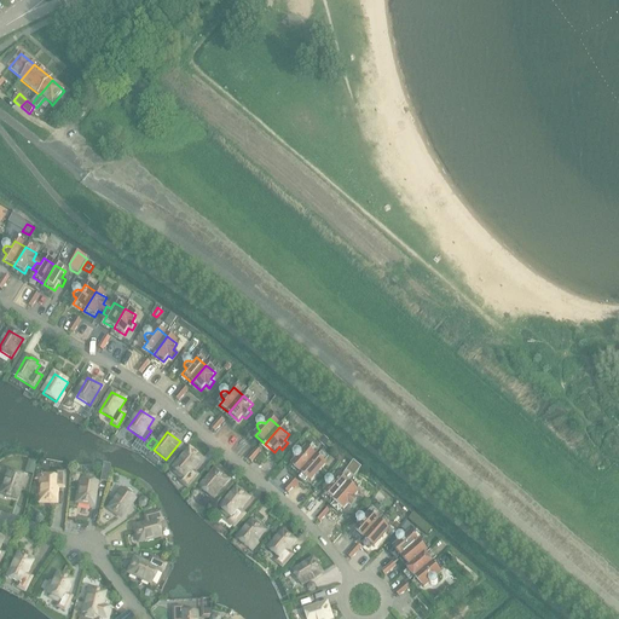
[(323,438),(319,443),(324,447),(329,441),(323,438)]
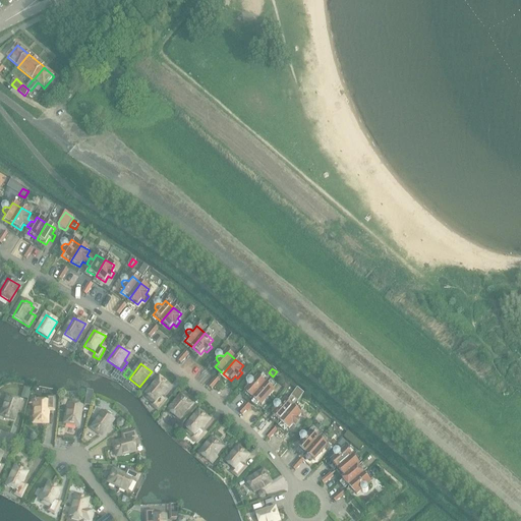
[(245,392),(253,399),(266,385),(257,378),(253,383),(251,381),(249,381),(247,383),(247,386),(249,388),(245,392)]
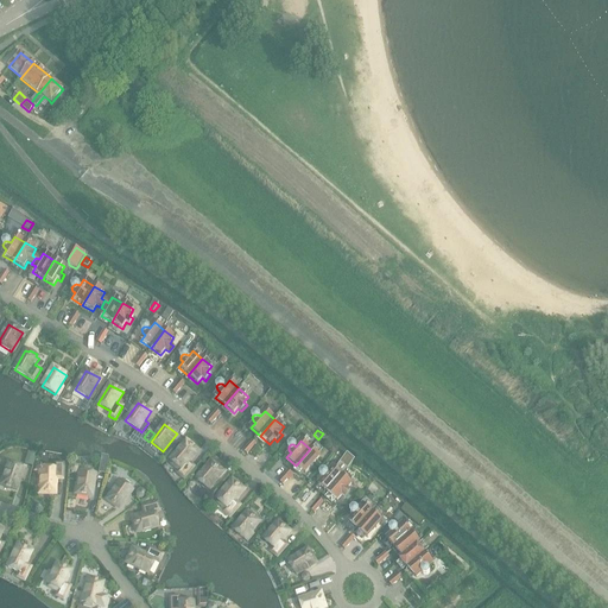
[(198,451),(187,442),(170,461),(172,463),(171,464),(178,470),(179,472),(178,474),(184,479),(194,468),(189,463),(198,451)]
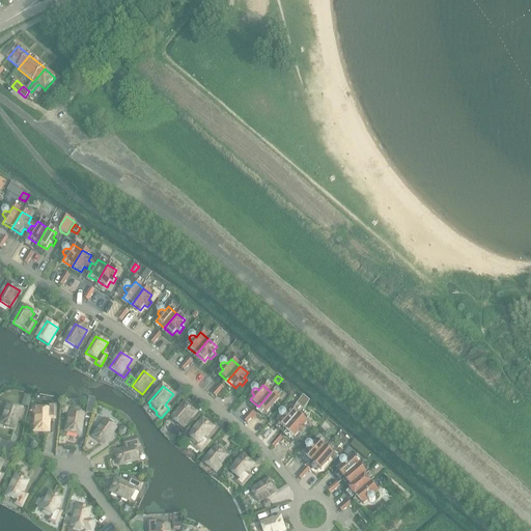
[(279,399),(271,392),(258,407),(267,414),(279,399)]
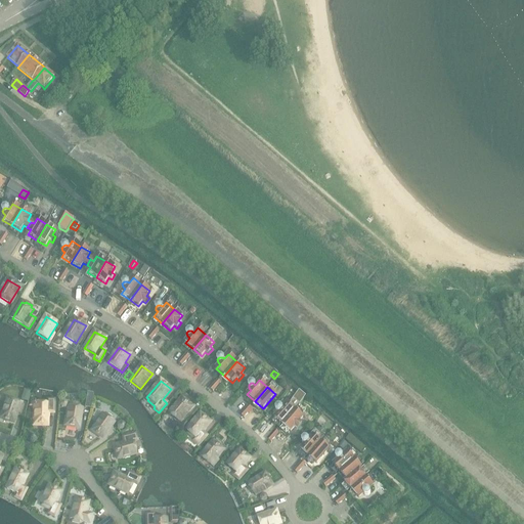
[(24,391),(22,401),(28,402),(30,392),(24,391)]
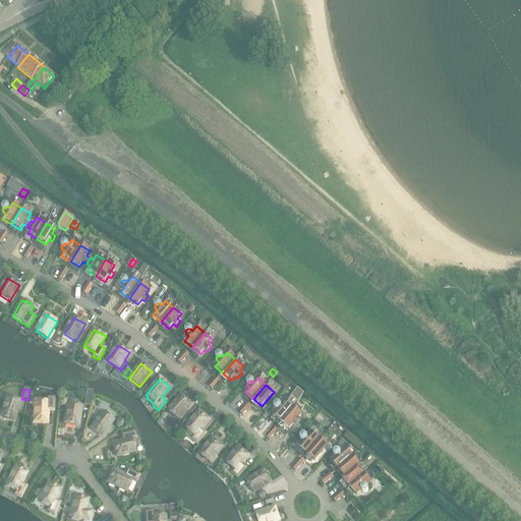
[(298,389),(286,403),(293,408),(304,395),(298,389)]
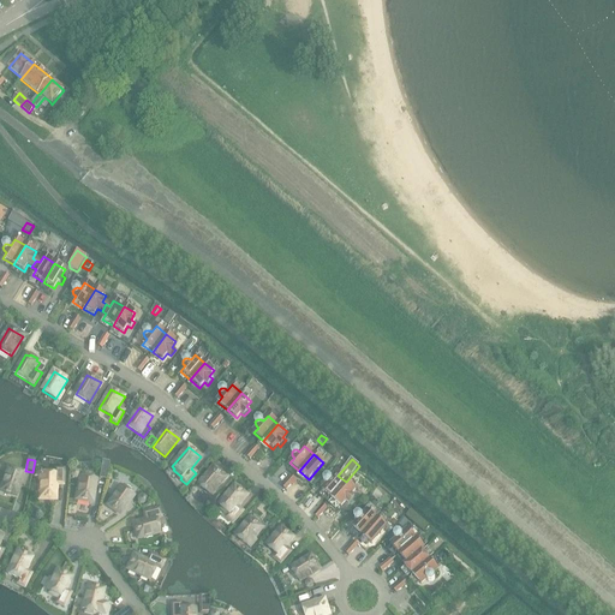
[(210,495),(226,478),(214,467),(198,485),(210,495)]
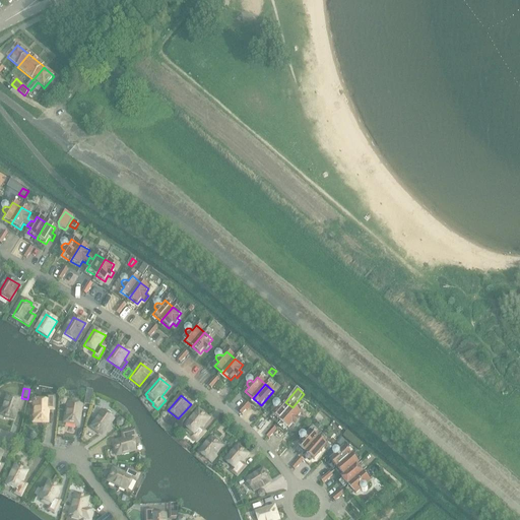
[(0,415),(13,419),(16,408),(20,410),(22,402),(6,397),(0,415)]
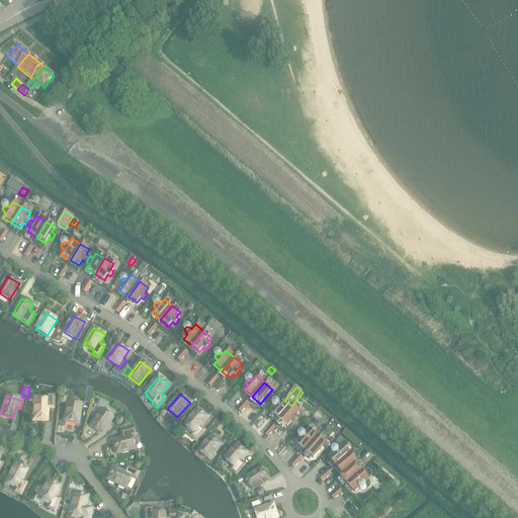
[(33,399),(33,420),(47,421),(47,409),(53,409),(54,396),(47,396),(47,398),(45,398),(36,397),(36,400),(33,399)]
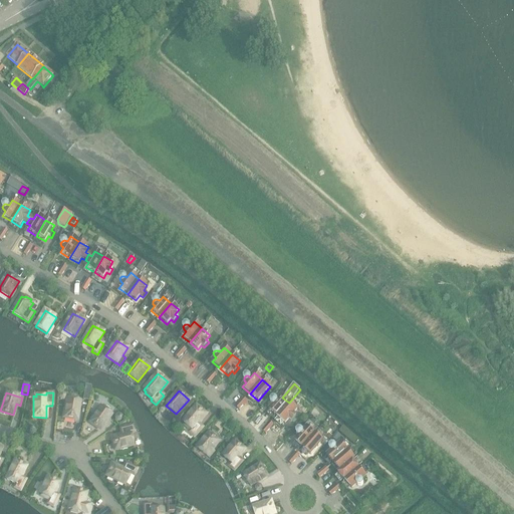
[(269,411),(277,418),(289,403),(282,398),(281,396),(277,401),(275,399),(272,399),(270,402),(271,404),(273,406),(269,411)]
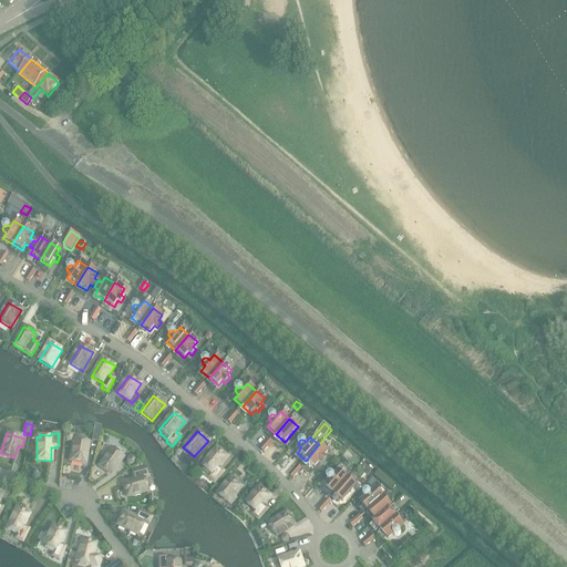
[(74,440),(70,461),(84,463),(89,443),(74,440)]
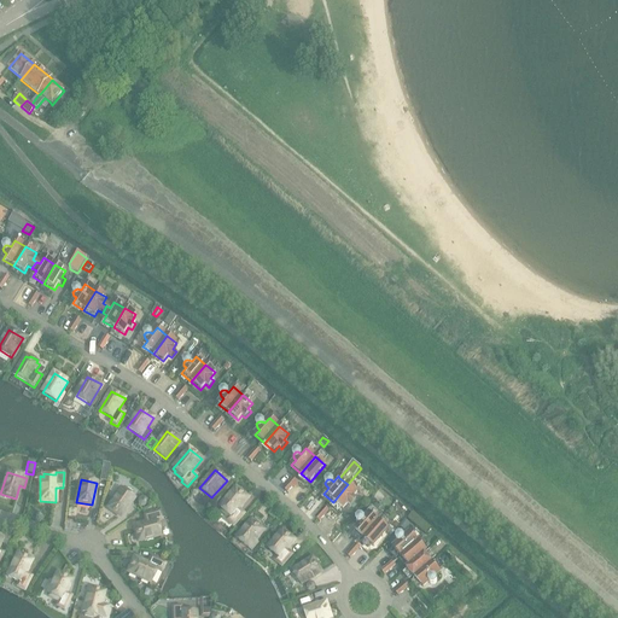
[(357,493),(348,484),(333,502),(343,509),(348,505),(351,507),(356,501),(353,499),(357,493)]
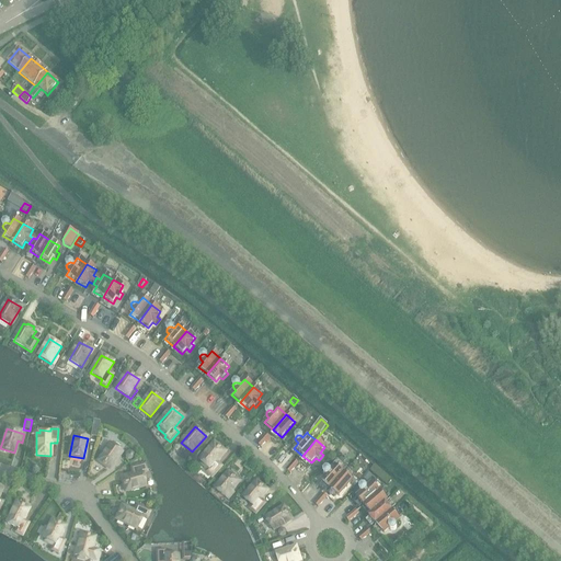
[(208,471),(206,472),(213,478),(221,467),(216,462),(225,453),(214,443),(199,460),(202,462),(201,465),(206,470),(208,471)]
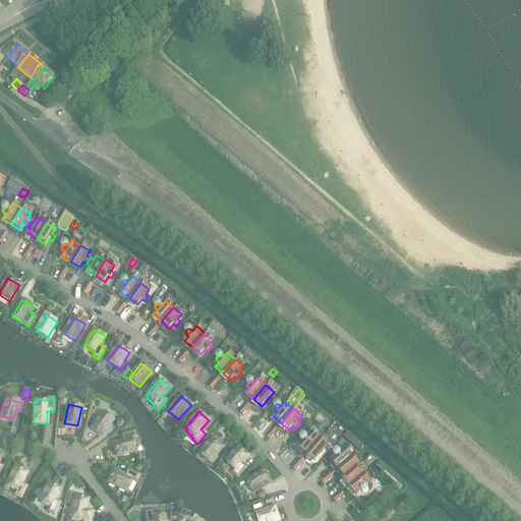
[(91,428),(102,436),(113,420),(102,412),(91,428)]
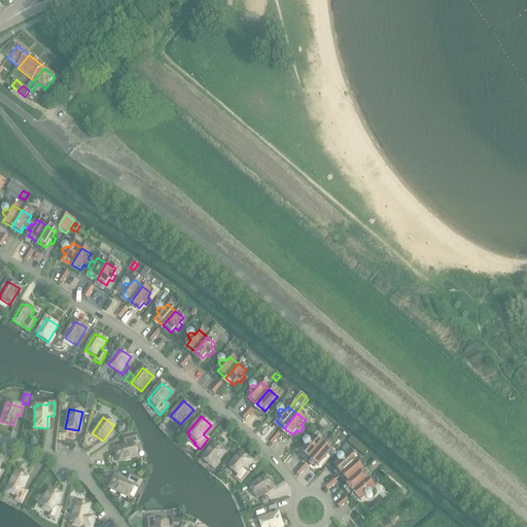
[(118,426),(117,429),(119,431),(123,432),(126,430),(126,427),(125,425),(121,424),(118,426)]
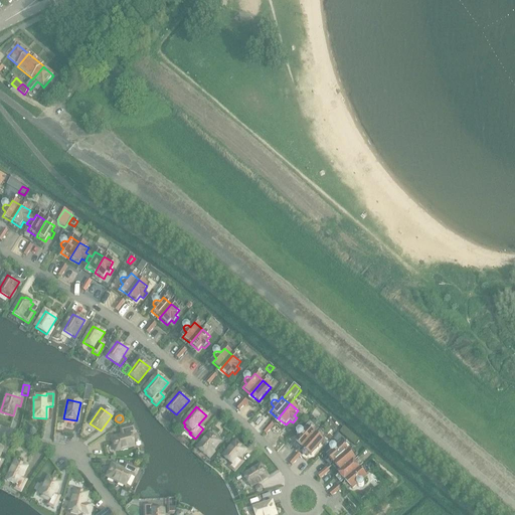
[(120,430),(122,436),(112,439),(115,452),(134,447),(131,435),(135,434),(133,426),(120,430)]
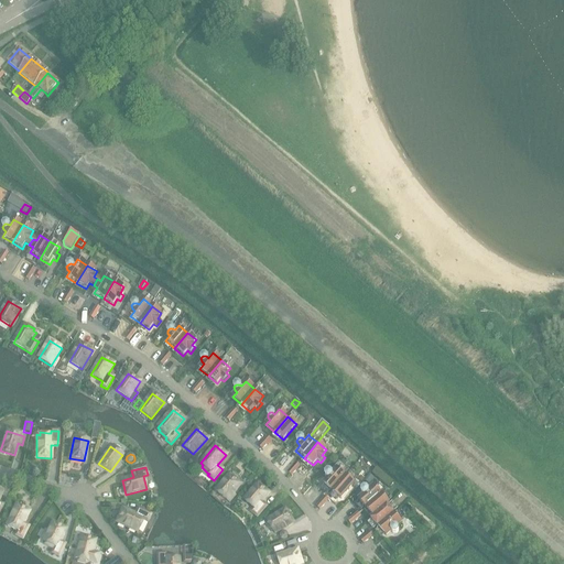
[(323,485),(332,491),(346,476),(337,468),(333,474),(331,472),(327,472),(325,474),(325,477),(327,479),(323,485)]
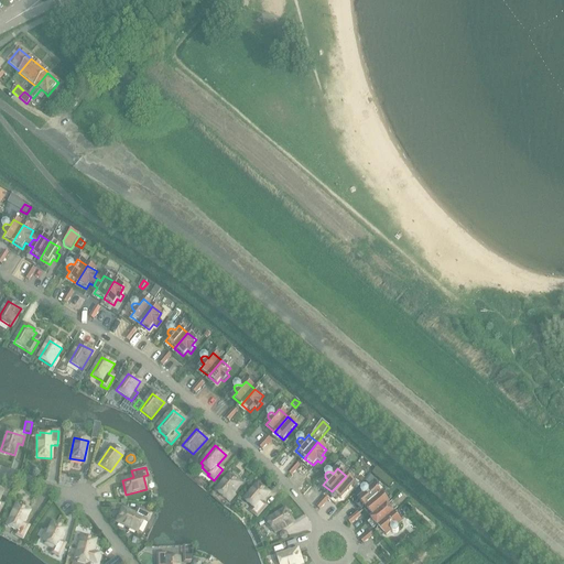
[(377,468),(372,474),(389,488),(393,483),(377,468)]
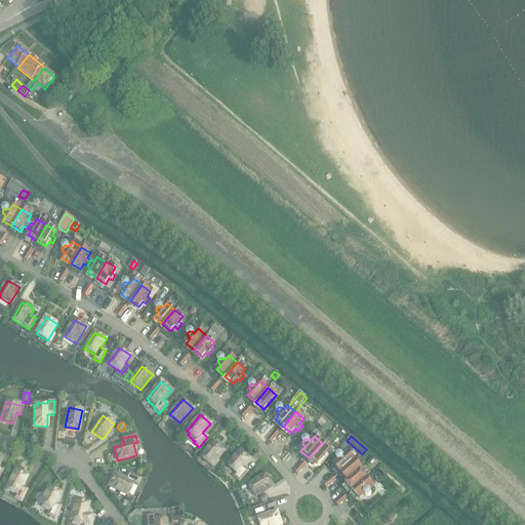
[(201,457),(214,468),(219,461),(216,459),(224,451),(213,442),(201,457)]
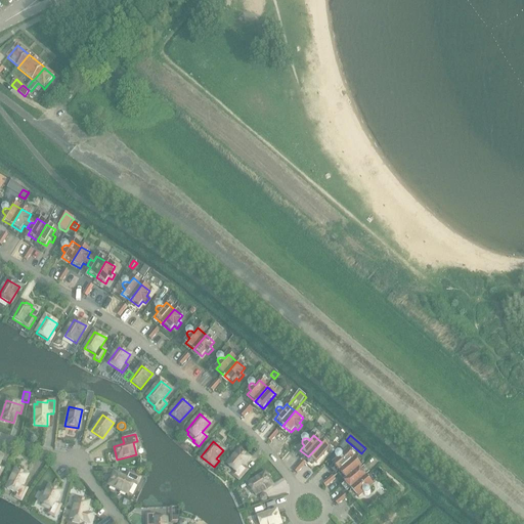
[(345,441),(340,445),(345,449),(349,445),(345,441)]
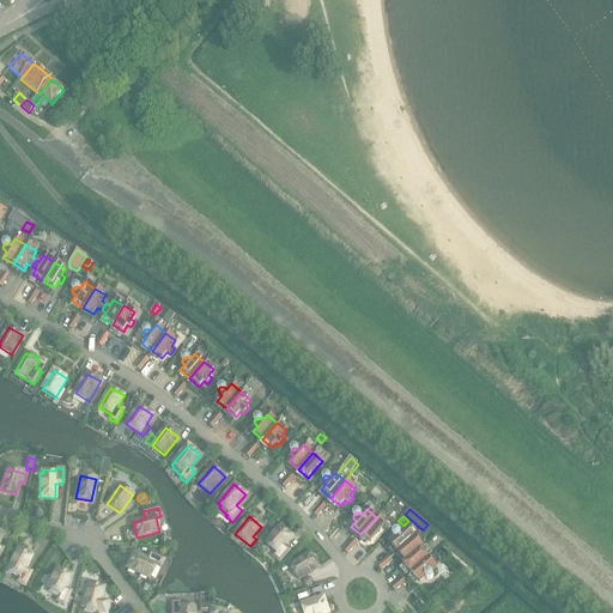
[(370,542),(386,526),(376,517),(360,534),(370,542)]
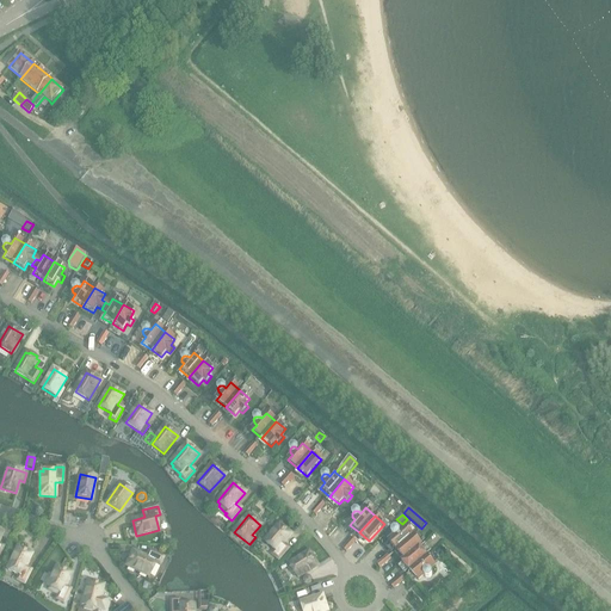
[(291,535),(279,525),(265,542),(276,551),(272,555),(278,560),(289,549),(283,544),(291,535)]
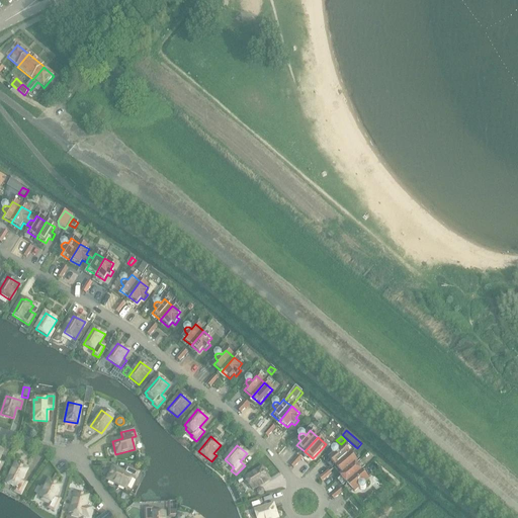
[(332,453),(334,455),(329,459),(336,467),(350,455),(343,447),(339,451),(337,449),(334,448),(332,450),(332,453)]
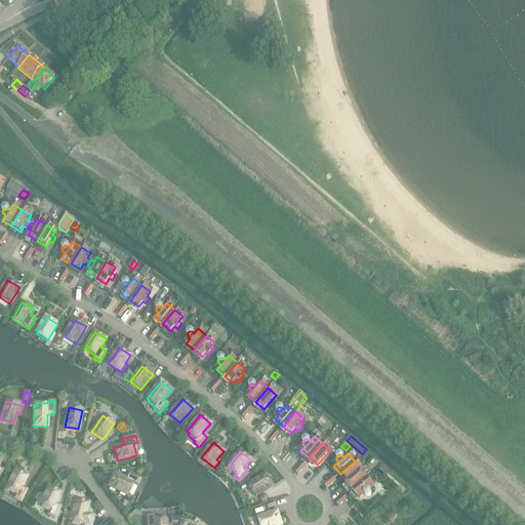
[(360,471),(362,469),(355,461),(340,474),(348,481),(360,471)]
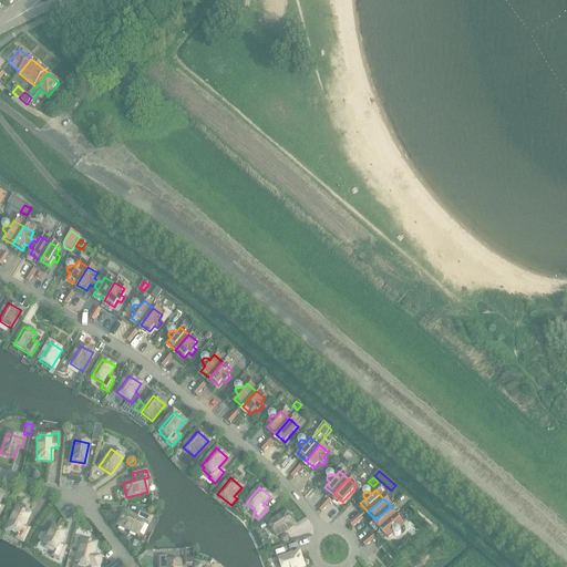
[(18,534),(16,538),(22,542),(29,529),(23,526),(29,514),(17,507),(6,528),(18,534)]
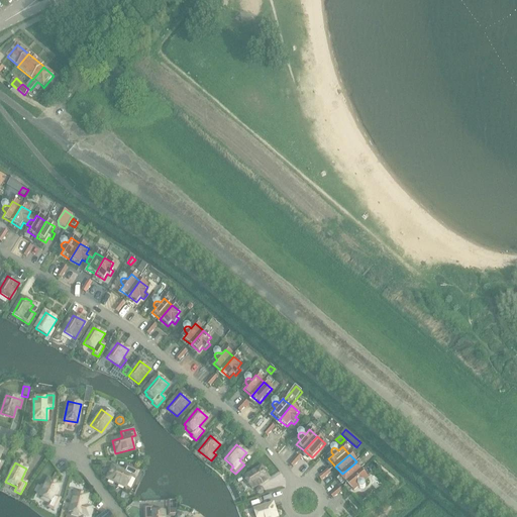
[(360,472),(354,463),(342,474),(339,476),(346,484),(360,472)]
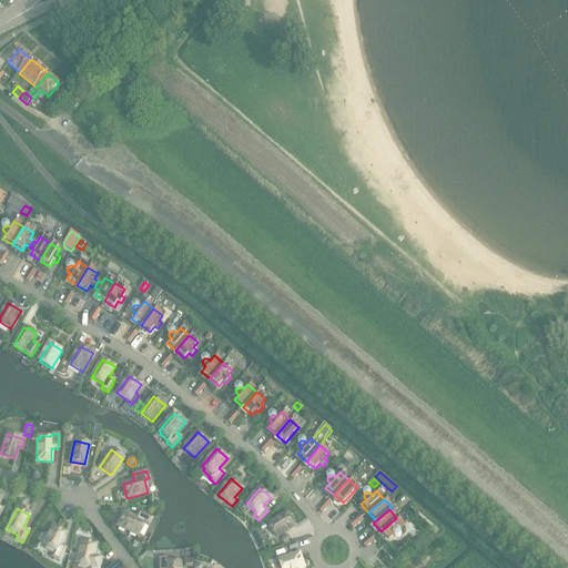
[(135,518),(123,513),(118,526),(139,536),(144,524),(149,526),(152,518),(139,513),(135,518)]
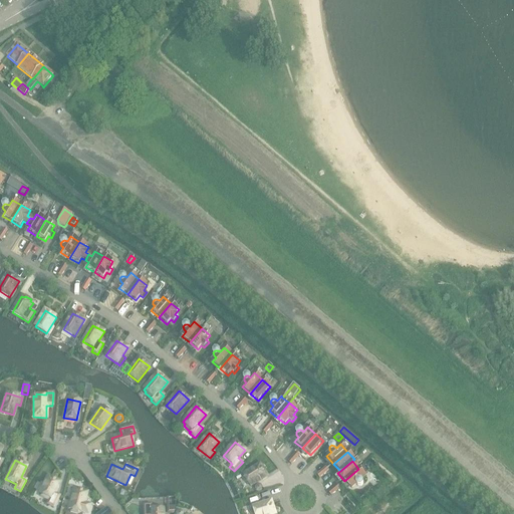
[(250,486),(267,476),(260,465),(243,475),(250,486)]
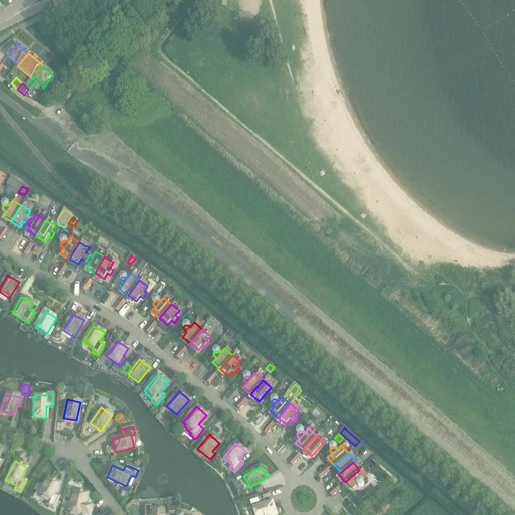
[(362,482),(366,478),(359,470),(345,482),(352,490),(357,486),(359,488),(361,488),(363,486),(364,484),(362,482)]
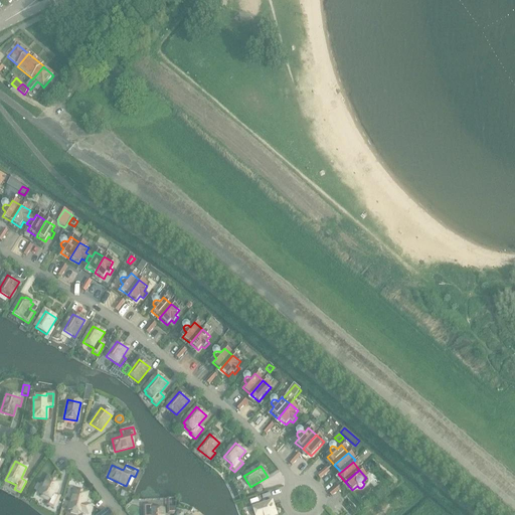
[(49,502),(47,505),(53,509),(59,497),(54,494),(59,483),(47,477),(43,485),(41,484),(38,491),(40,492),(39,494),(41,496),(40,497),(47,501),(49,502)]
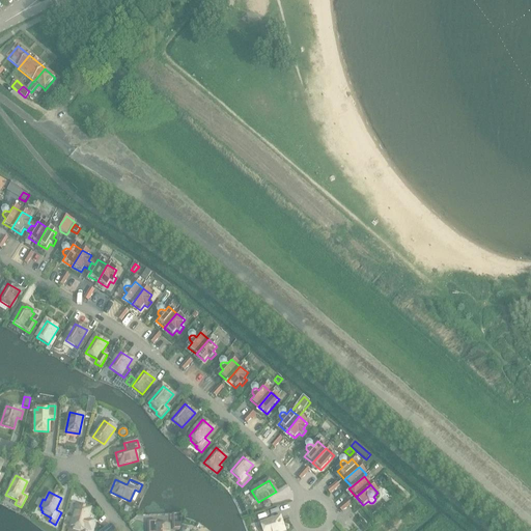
[(74,527),(73,529),(80,530),(81,529),(84,530),(84,529),(90,530),(93,522),(86,520),(89,508),(77,505),(71,526),(74,527)]
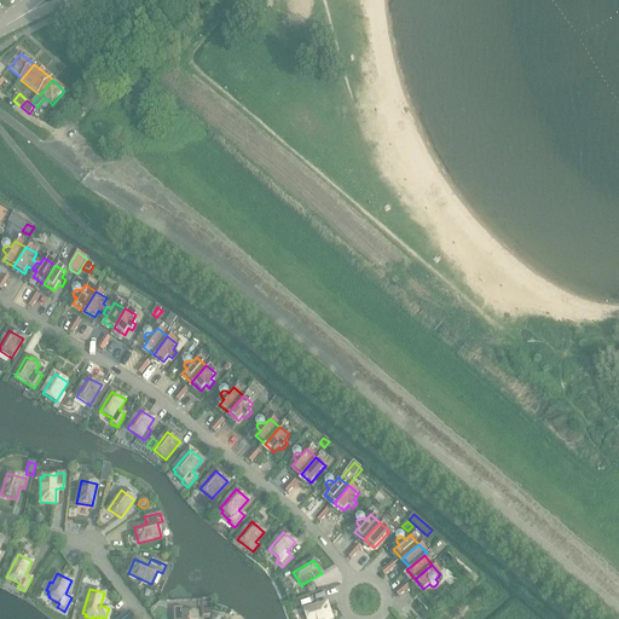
[(330,618),(331,618),(327,603),(305,611),(307,618),(330,618)]
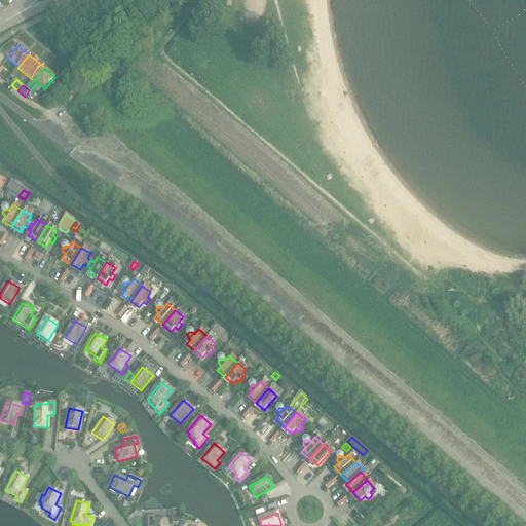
[(154,519),(154,517),(147,517),(146,525),(166,525),(166,521),(163,521),(163,519),(156,519),(154,519)]
